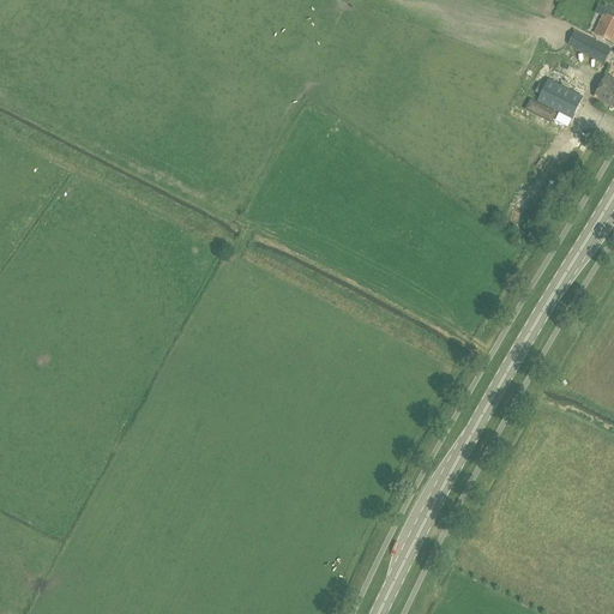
[(613,18),(607,16),(603,14),(594,34),(613,43),(613,42),(613,18)]
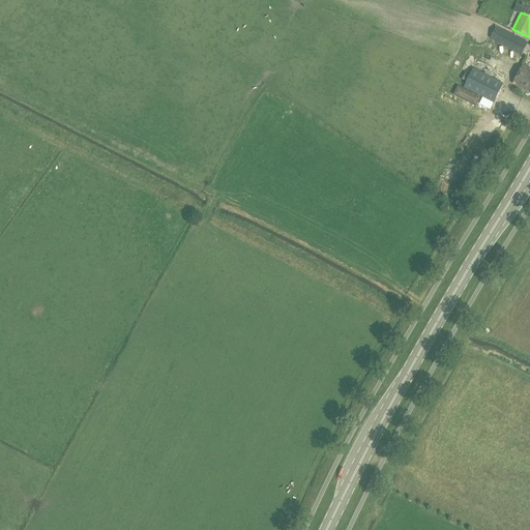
[(528,42),(497,26),(491,38),(522,54),(528,42)]
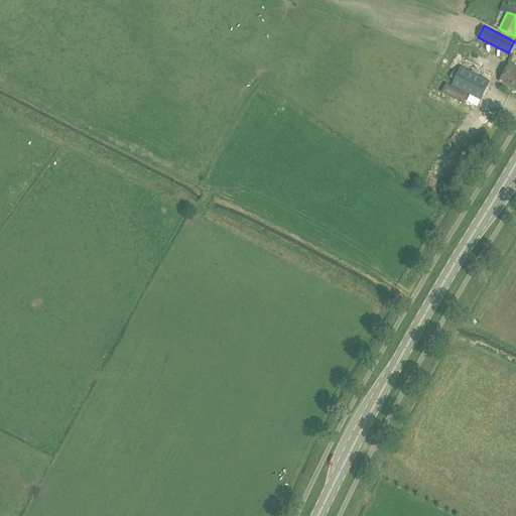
[(515,90),(515,67),(510,63),(500,82),(515,90)]
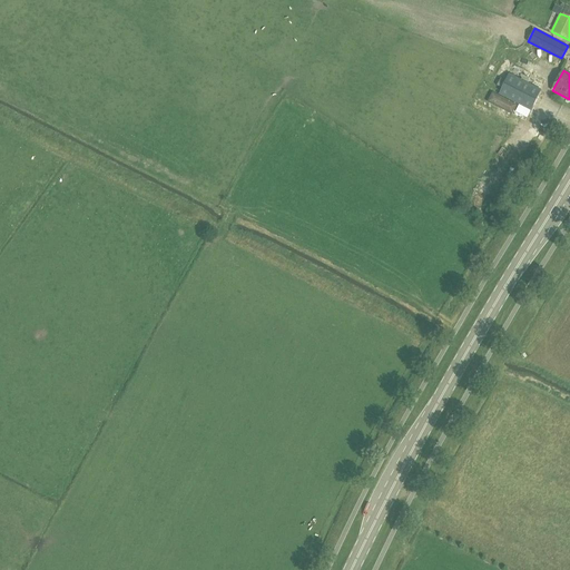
[(541,91),(510,75),(500,95),(520,106),(516,112),(528,118),(541,91)]
